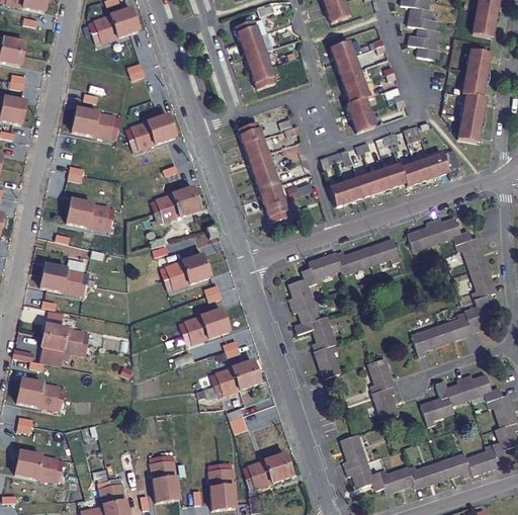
[(44,9),(45,0),(0,0),(44,9)]
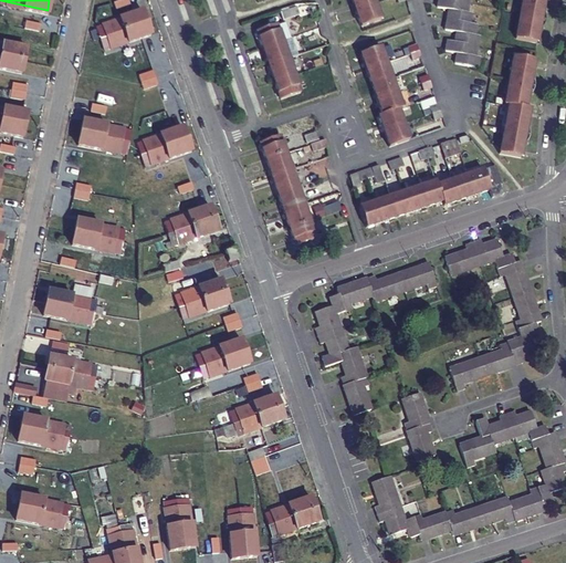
[(352,0),(356,9),(376,2),(375,0),(352,0)]
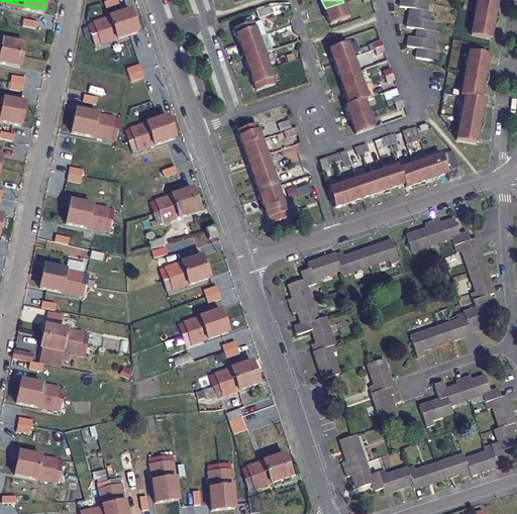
[(436,22),(430,20),(431,11),(427,10),(429,0),(401,0),(400,4),(410,7),(408,16),(407,25),(417,27),(415,35),(409,34),(407,44),(418,46),(416,56),(436,60),(438,50),(434,49),(437,30),(434,30),(436,22)]
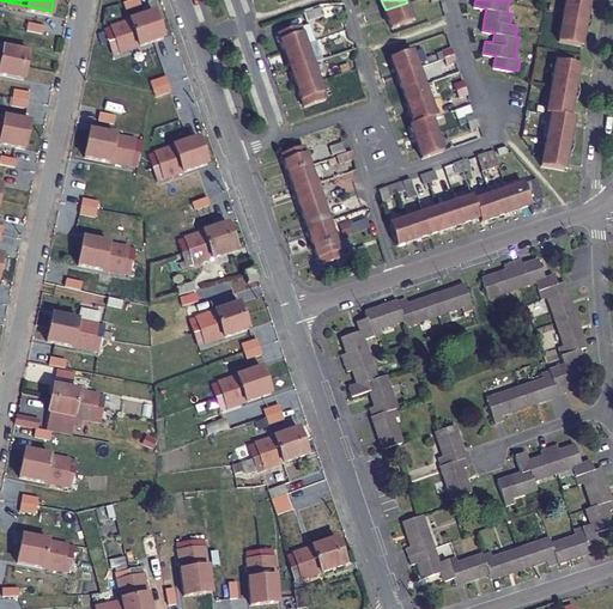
[(565,0),(559,38),(582,43),(589,0),(565,0)]
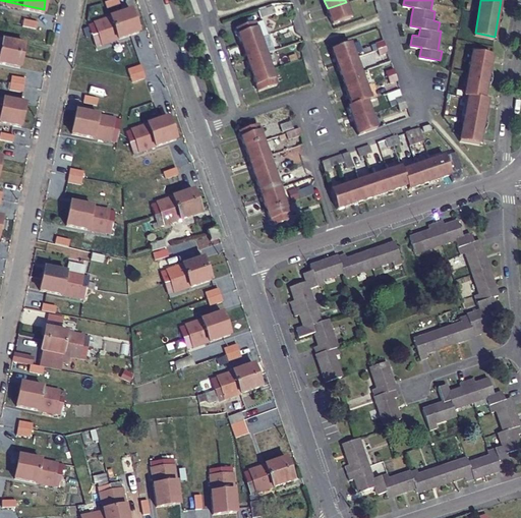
[(346,2),(328,8),(333,22),(351,15),(346,2)]
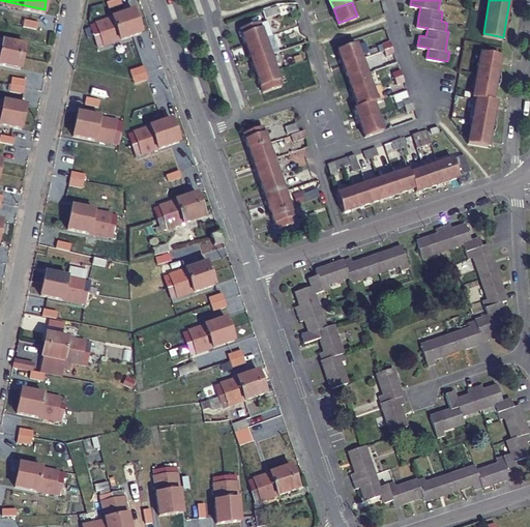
[(264,10),(266,18),(282,12),(278,4),(264,10)]
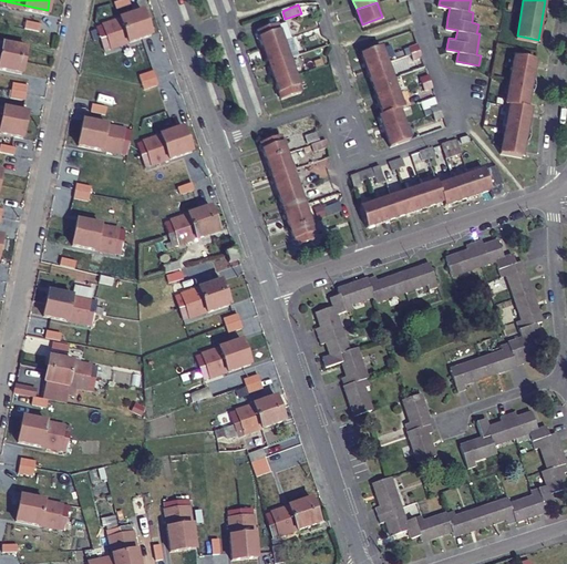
[(101,36),(147,19),(143,8),(98,24),(101,36)]
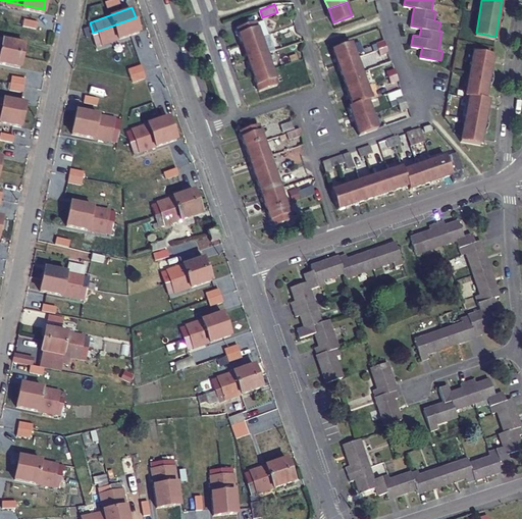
[(136,17),(93,33),(98,46),(140,31),(136,17)]
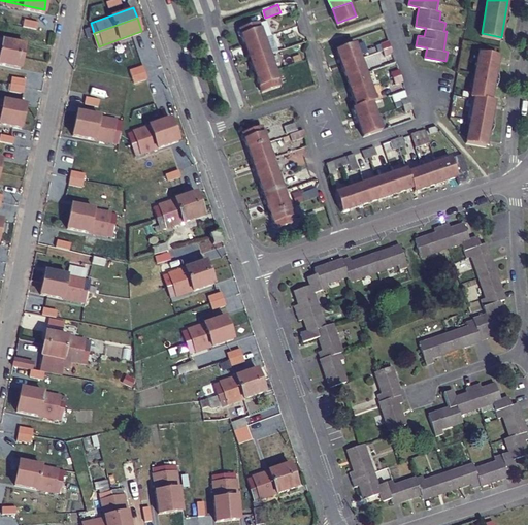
[(240,27),(246,43),(265,37),(259,21),(240,27)]
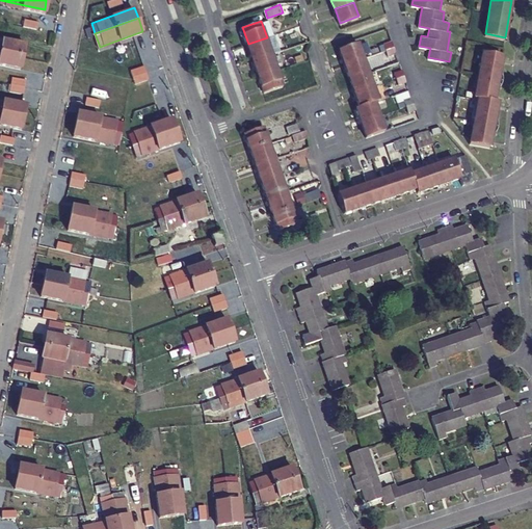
[(0,49),(23,53),(26,42),(0,35),(0,49)]
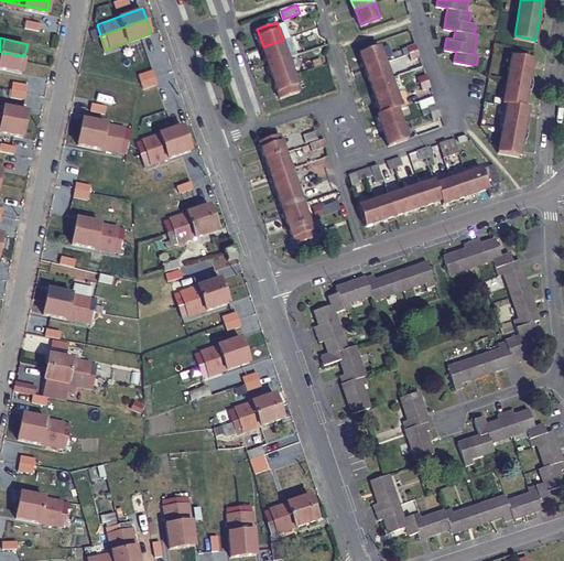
[(263,46),(269,63),(289,56),(283,40),(263,46)]
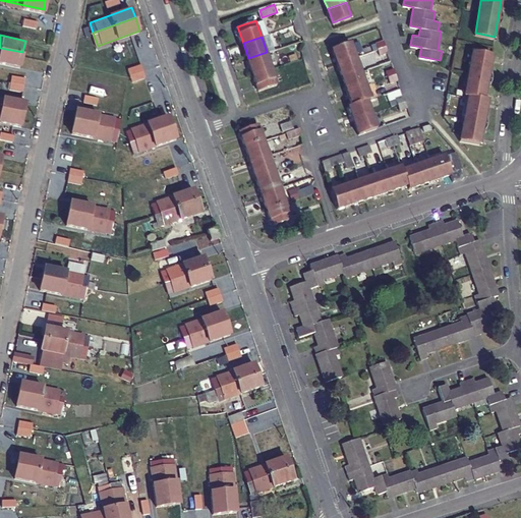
[(375,40),(379,47),(386,45),(384,38),(375,40)]
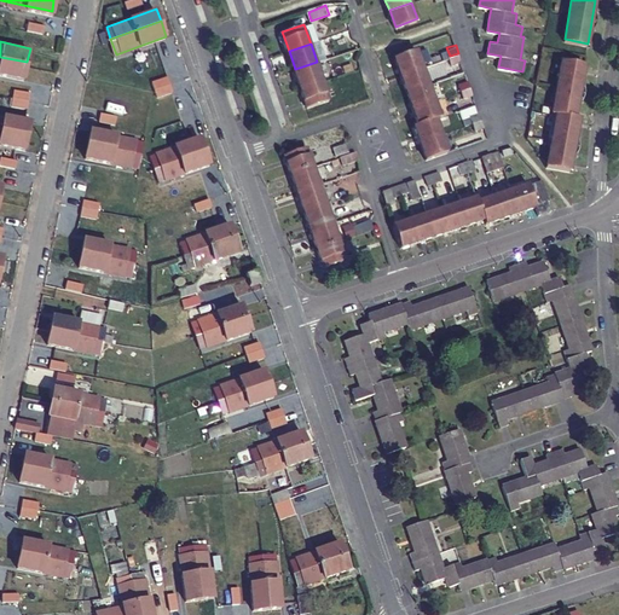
[(400,73),(422,65),(416,48),(394,57),(400,73)]
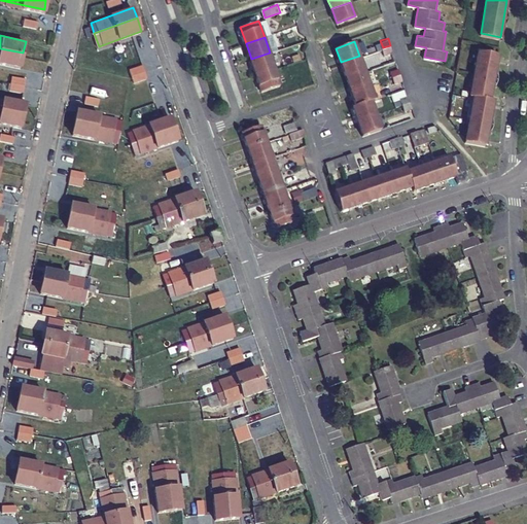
[(123,64),(133,63),(130,42),(120,43),(123,64)]
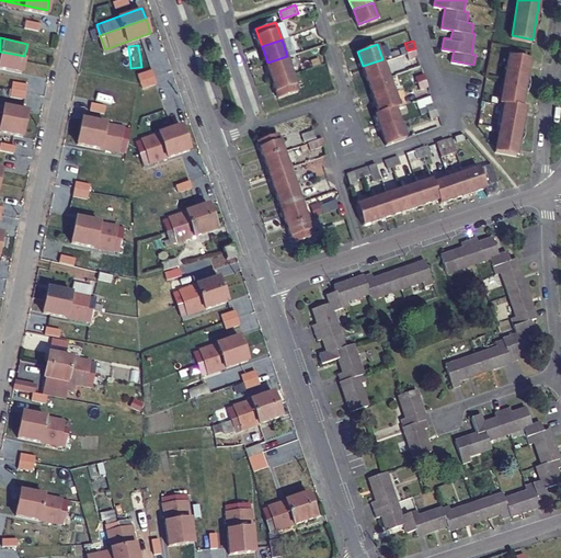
[(363,66),(368,81),(388,75),(388,72),(396,69),(392,61),(409,56),(408,50),(382,59),(363,66)]
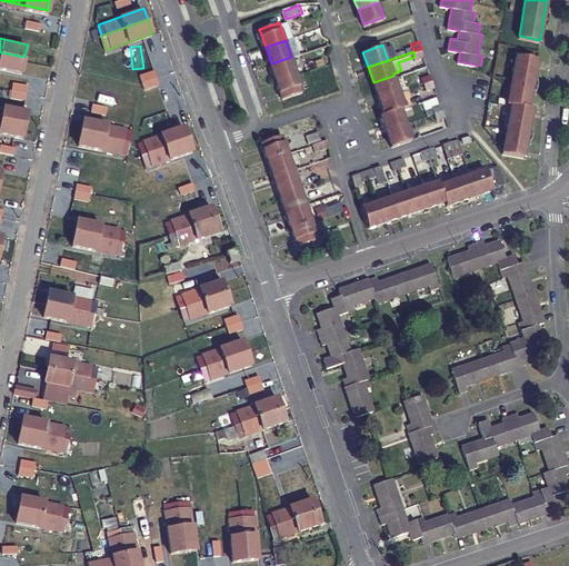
[(0,66),(22,70),(25,57),(0,52),(0,66)]
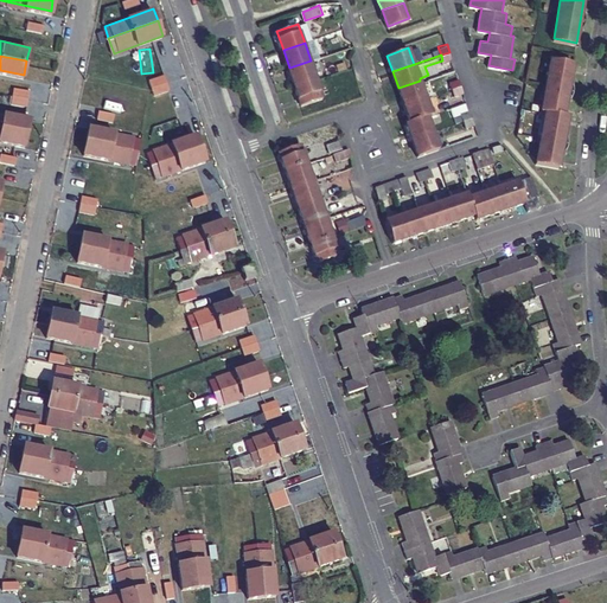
[(536,161),(558,165),(568,114),(564,114),(573,61),(550,56),(541,109),(544,110),(536,161)]
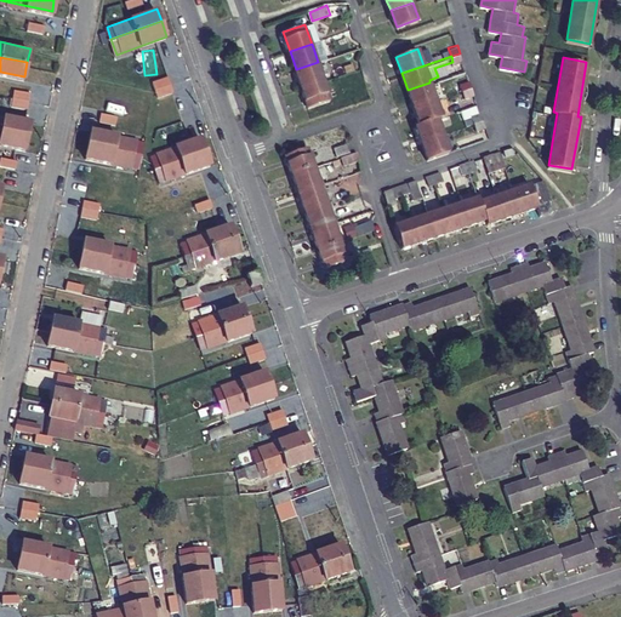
[(318,62),(296,69),(302,87),(325,80),(318,62)]
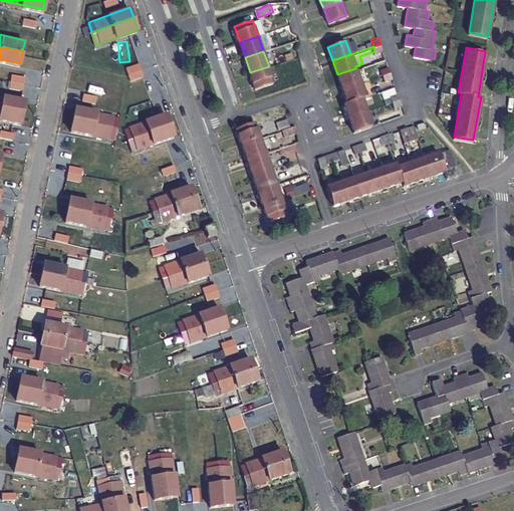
[(389,64),(390,64),(387,57),(386,57),(373,61),(376,69),(380,67),(389,64)]
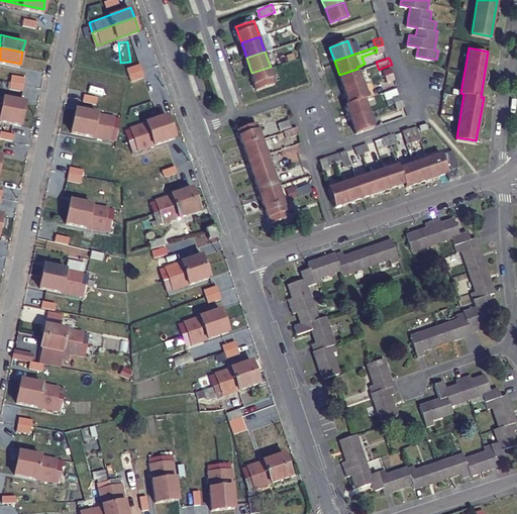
[(383,68),(385,74),(393,72),(391,65),(383,68)]
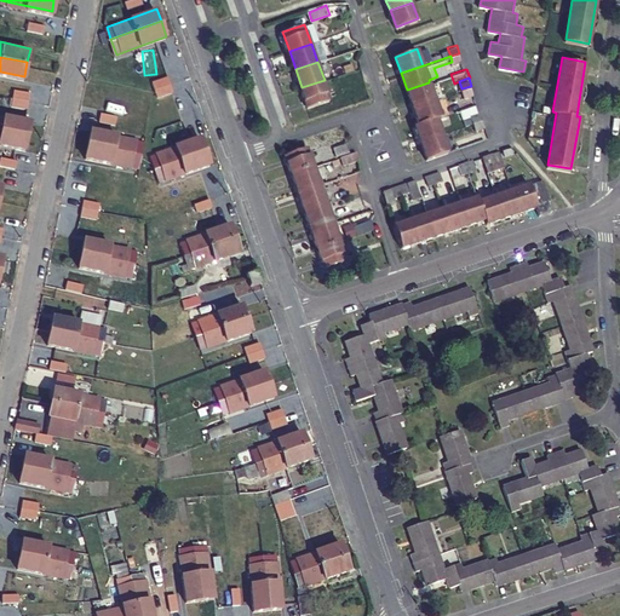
[(325,80),(302,87),(309,105),(331,98),(325,80)]
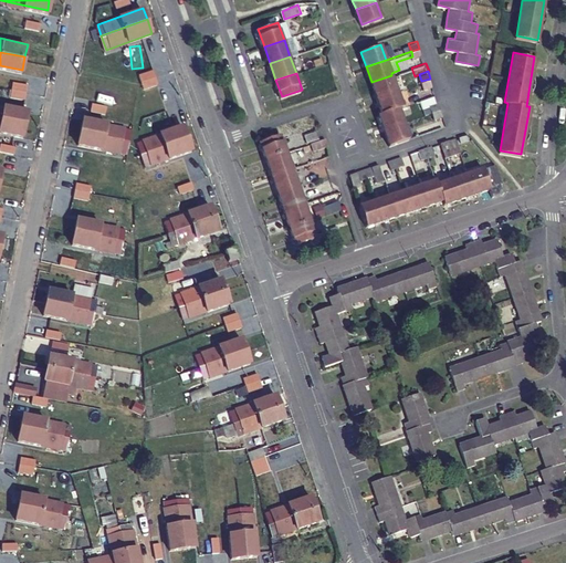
[(371,82),(377,97),(397,90),(391,75),(371,82)]
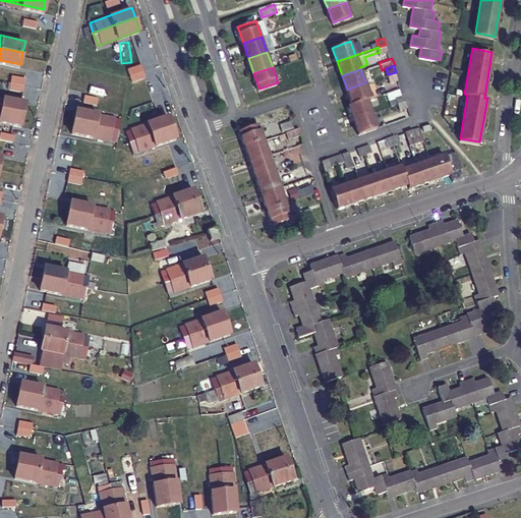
[(396,72),(388,74),(391,80),(398,77),(396,72)]
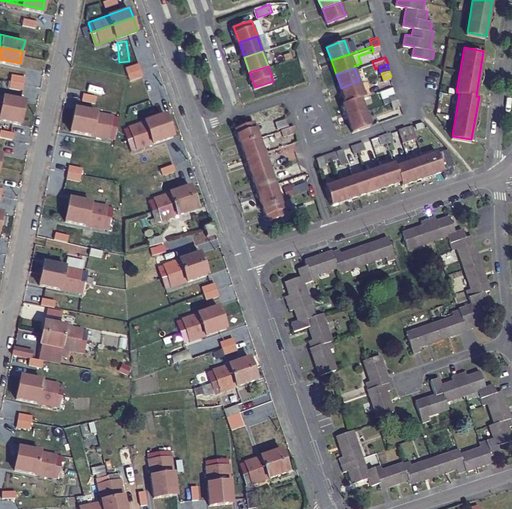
[(341,88),(346,102),(360,97),(364,95),(359,81),(341,88)]
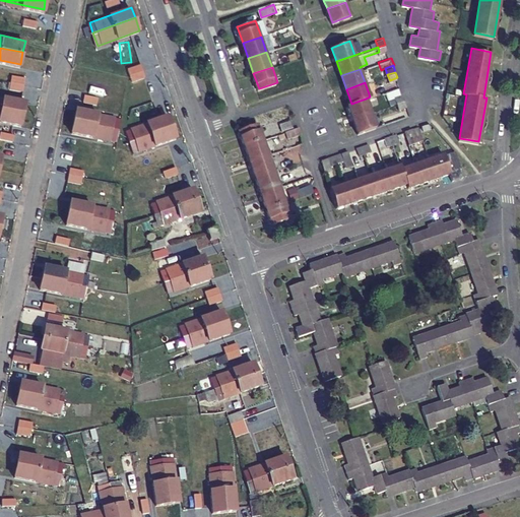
[(395,97),(401,94),(398,86),(386,91),(388,99),(395,97)]
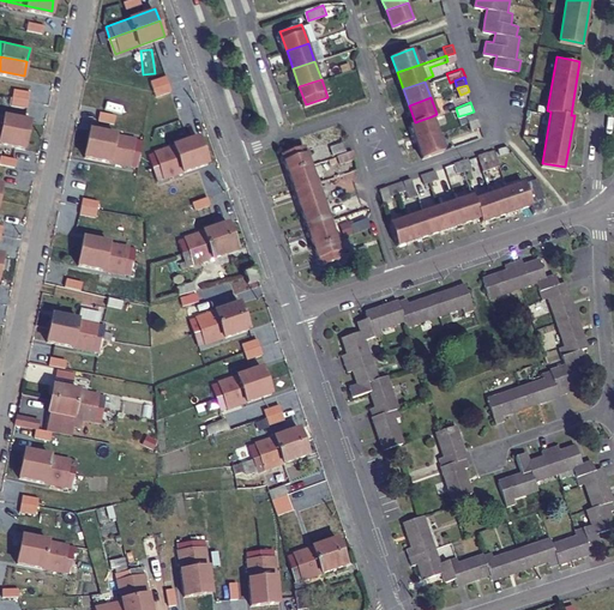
[(0,126),(18,130),(29,131),(30,116),(10,113),(0,110),(0,126)]
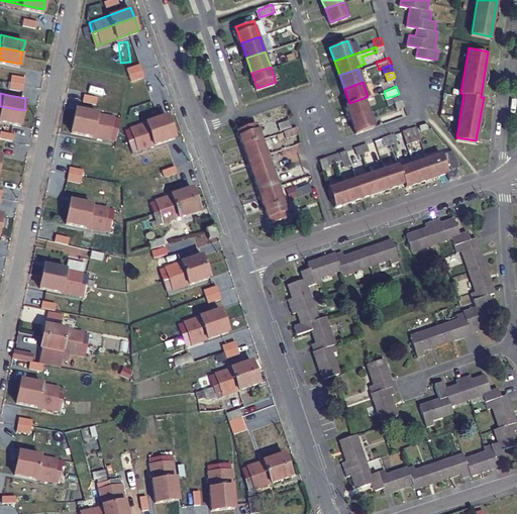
[(393,96),(395,102),(403,99),(400,93),(399,94),(393,96)]
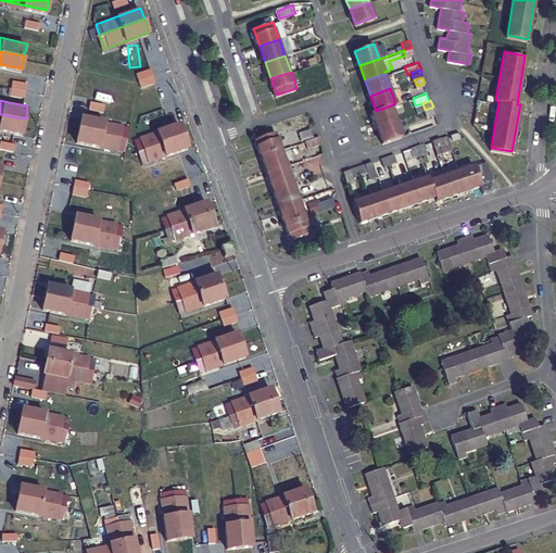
[(373,112),(378,127),(396,121),(391,105),(376,111),(373,112)]
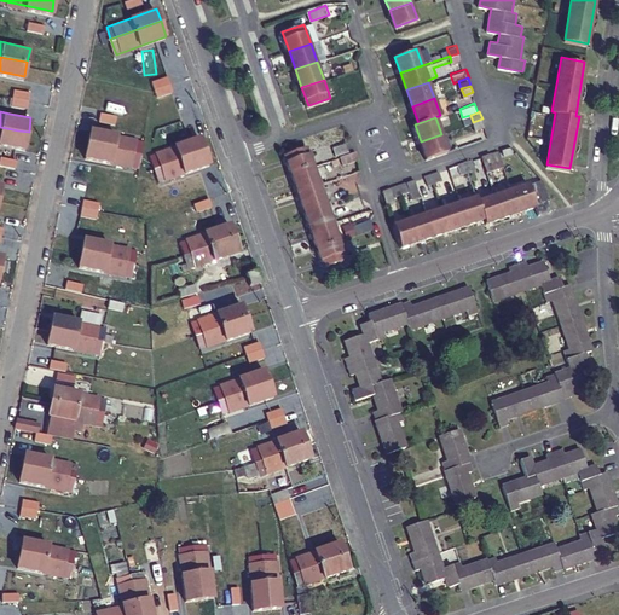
[(0,141),(25,146),(29,132),(18,131),(0,127),(0,141)]
